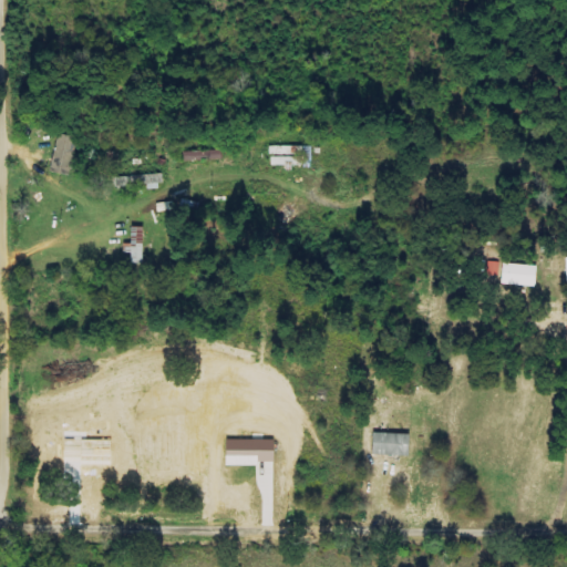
[(79,141),(59,134),(47,168),(65,175),(79,141)]
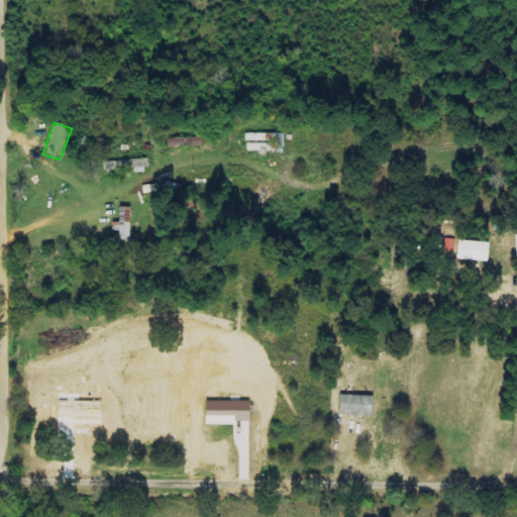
[(285,134),(245,134),(245,152),(285,152),(285,134)]
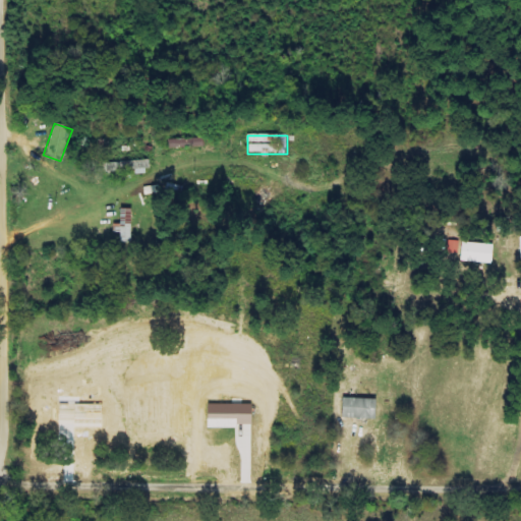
[(169,149),(205,148),(204,139),(169,140),(169,149)]
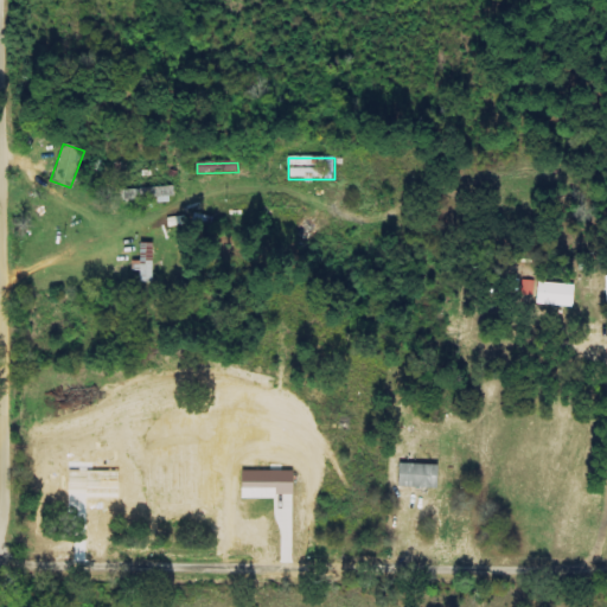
[(123,200),(157,199),(157,204),(172,204),(172,189),(123,190),(123,200)]
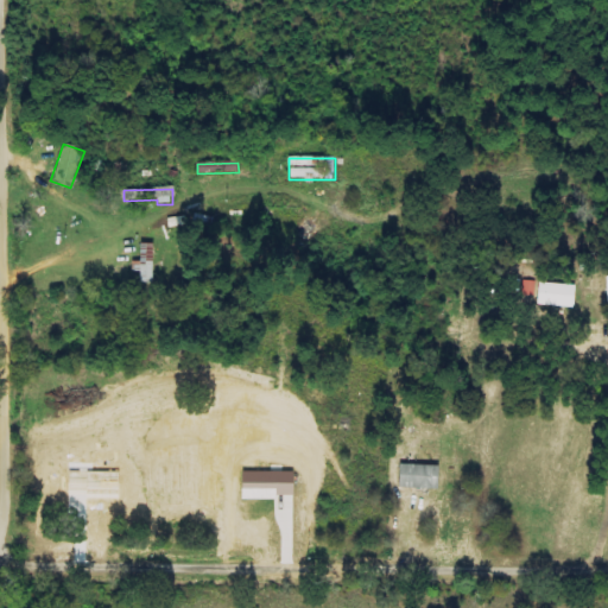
[(138,263),(132,263),(131,283),(151,284),(152,252),(139,252),(138,263)]
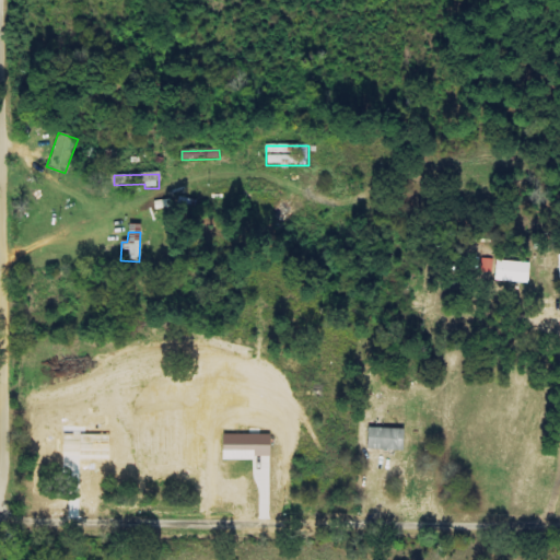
[(527,263),(493,261),(493,282),(527,283),(527,263)]
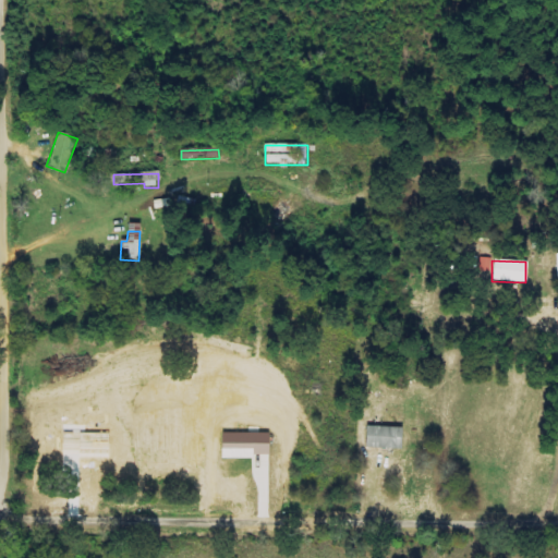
[(364,449),(400,450),(401,428),(365,427),(364,449)]
